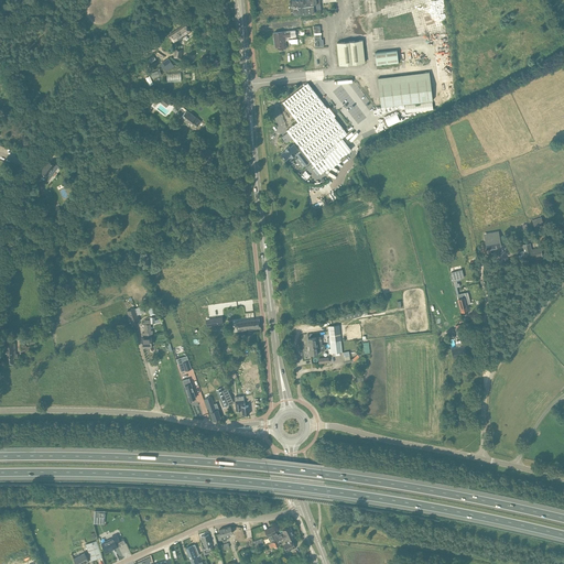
[(321,11),(320,0),(289,0),(290,7),(296,6),(296,8),(290,8),(291,15),(321,11)]
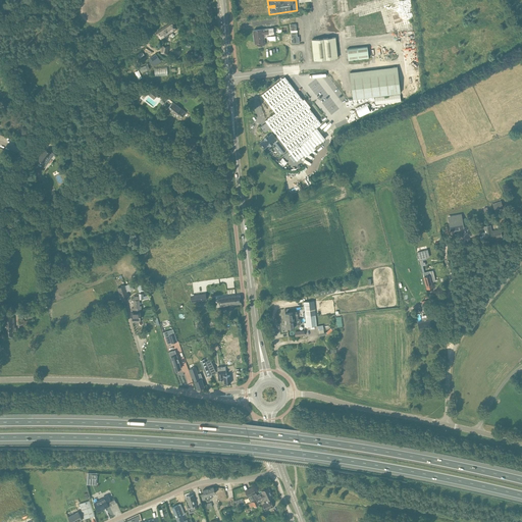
[(176,30),(171,21),(156,33),(161,40),(176,30)]
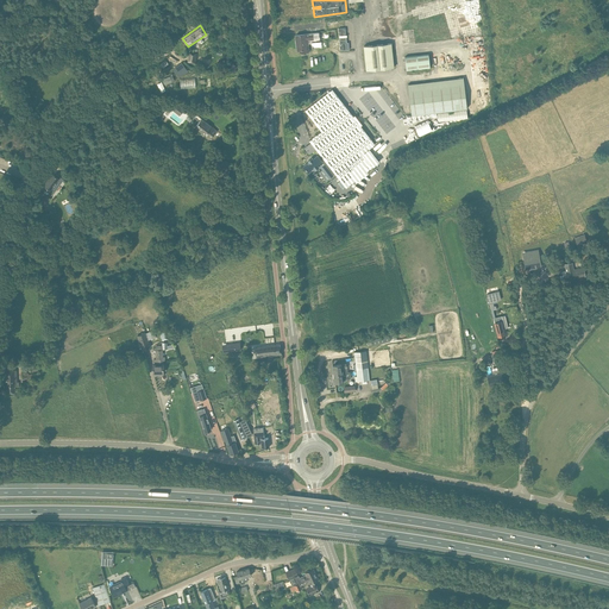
[(320,32),(296,35),(297,50),(307,49),(306,41),(320,39),(320,32)]
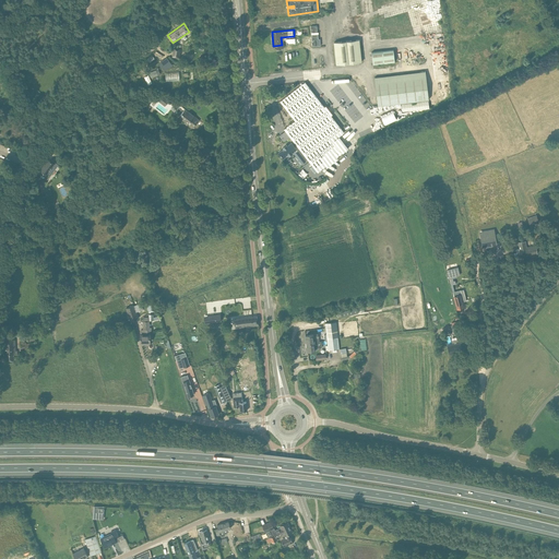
[(311,34),(312,46),(321,46),(320,39),(319,39),(318,34),(311,34)]
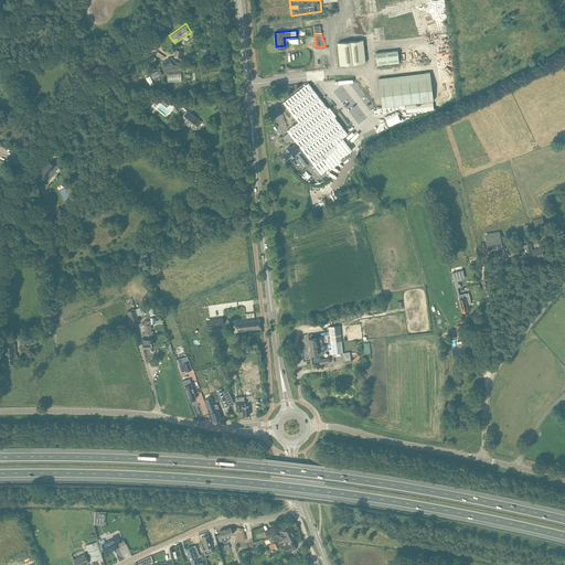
[(365,62),(363,40),(338,42),(340,65),(365,62)]
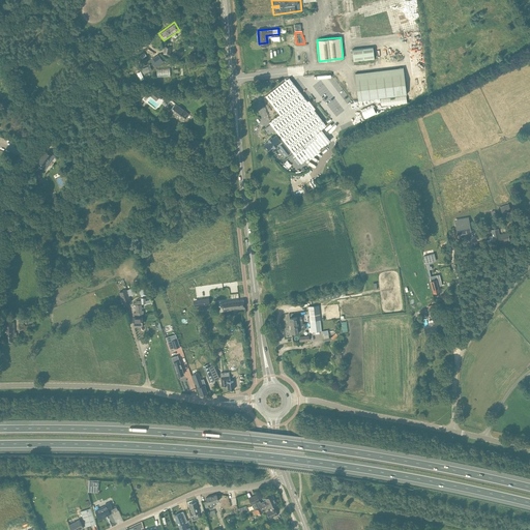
[(171,46),(165,46),(164,54),(164,55),(171,56),(172,47),(171,47),(171,46)]
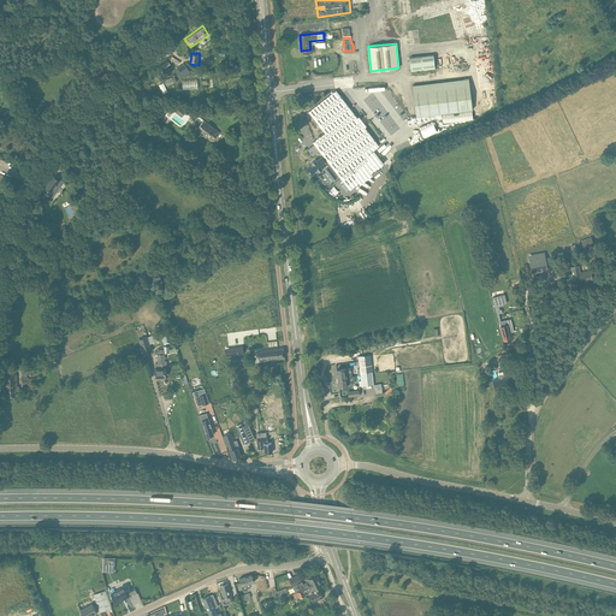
[(409,58),(410,71),(434,69),(433,55),(409,58)]
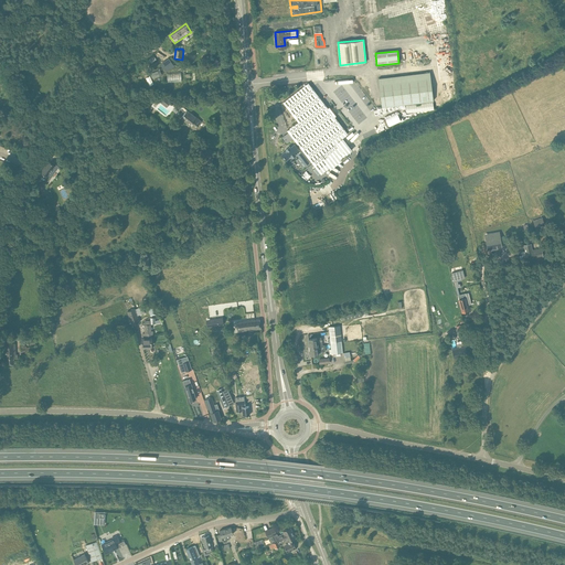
[(181,72),(167,72),(168,83),(181,82),(181,72)]
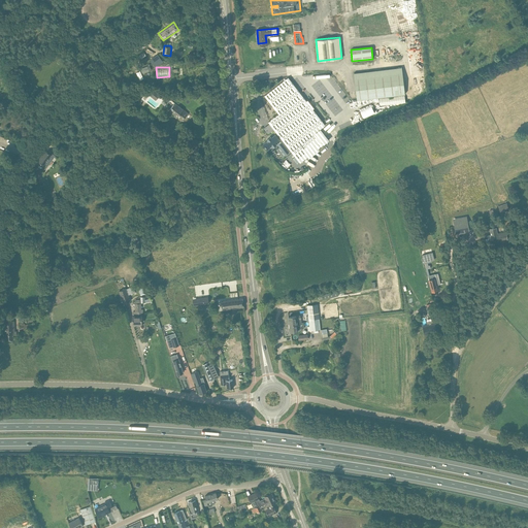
[(397,73),(355,78),(357,99),(357,100),(405,94),(401,67),(396,68),(397,73)]
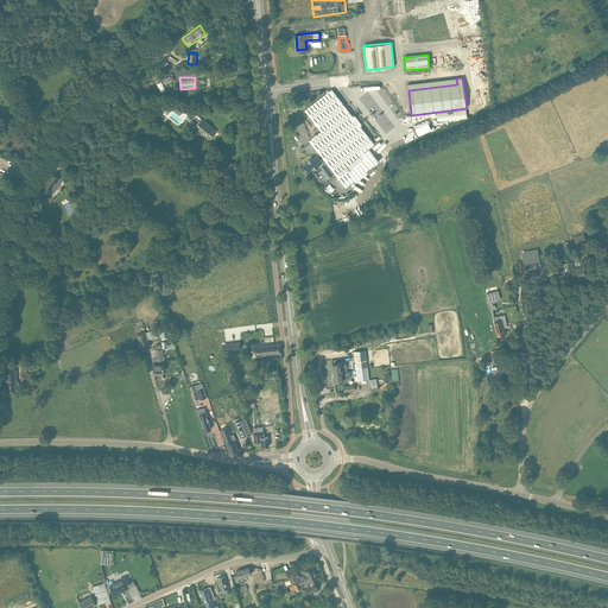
[(331,89),(304,111),(321,131),(309,140),(339,179),(346,188),(366,171),(379,162),(369,149),(374,144),(331,89)]
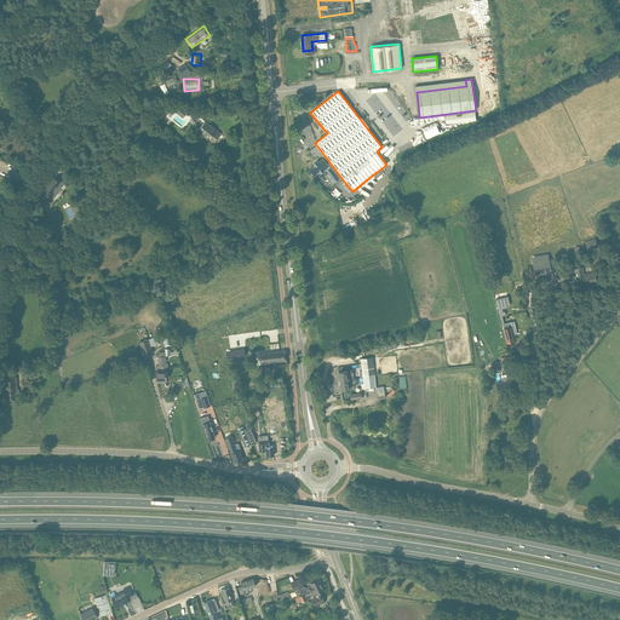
[(187,112),(178,105),(174,110),(182,116),(187,112)]
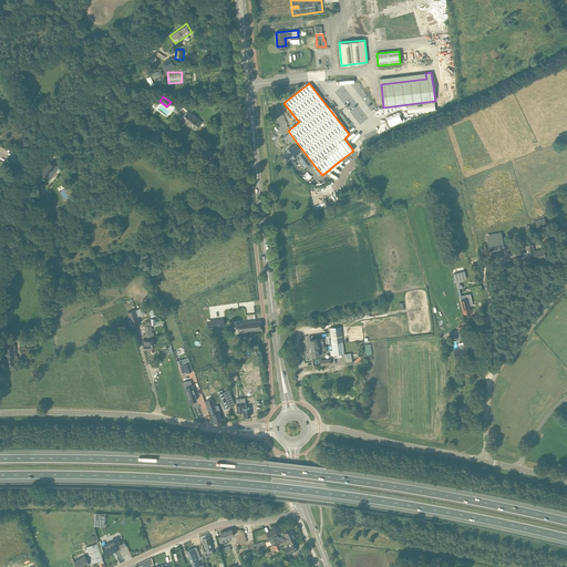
[(406,104),(408,114),(435,111),(435,102),(406,104)]
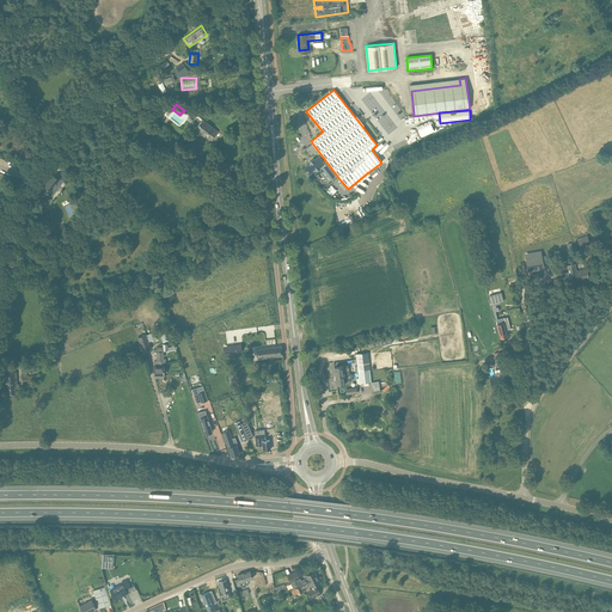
[(218,132),(202,120),(196,128),(212,140),(218,132)]
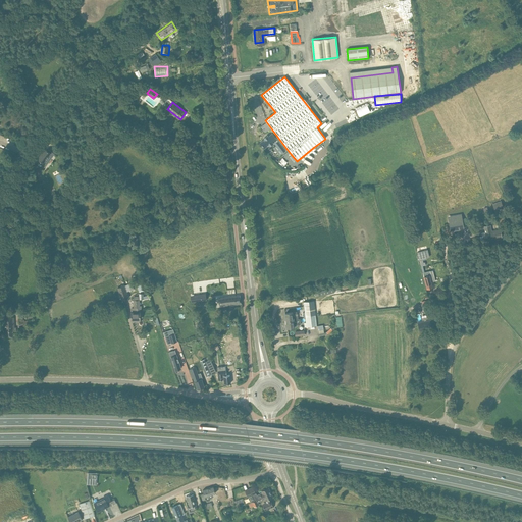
[(286,150),(273,133),(269,137),(268,136),(265,138),(266,139),(260,143),(261,143),(265,147),(264,148),(270,144),(271,146),(274,143),(273,143),(274,142),(280,150),(283,147),(286,150)]
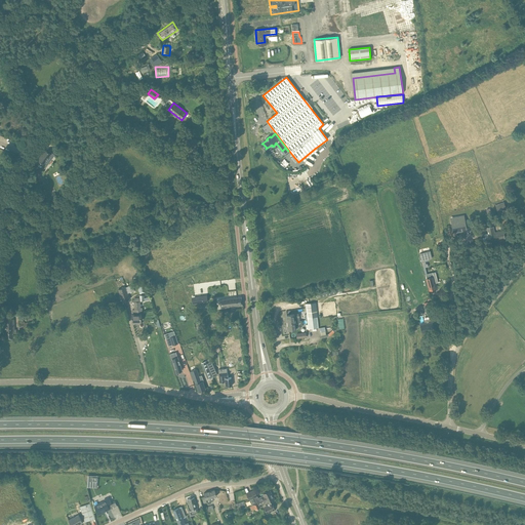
[(191,134),(186,140),(193,147),(198,140),(191,134)]
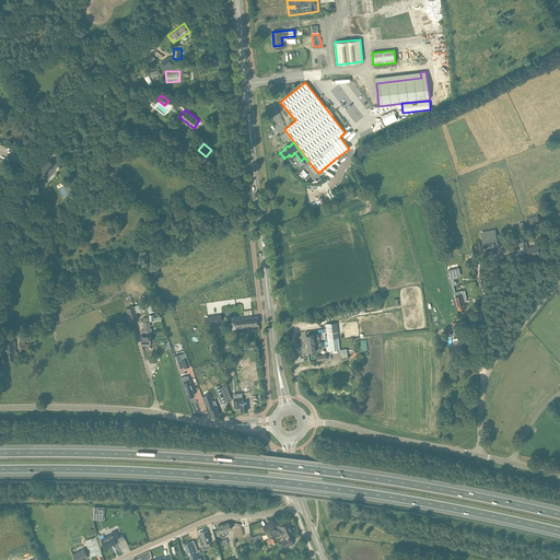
[(48,160),(41,171),(43,172),(46,175),(49,172),(53,174),(58,165),(51,160),(50,161),(48,160)]
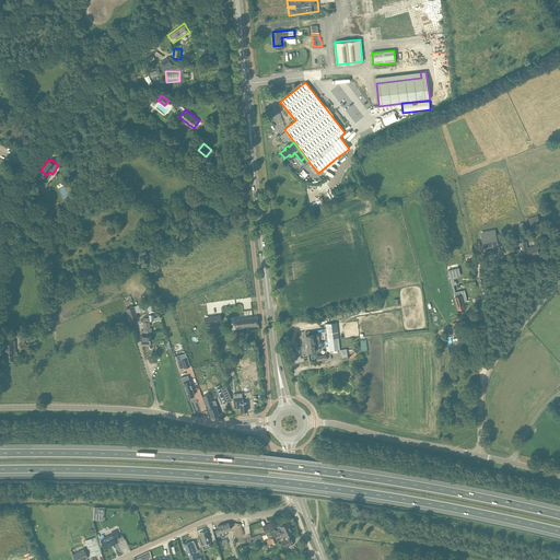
[(41,191),(39,187),(43,186),(42,182),(36,183),(39,197),(45,196),(44,190),(41,191)]
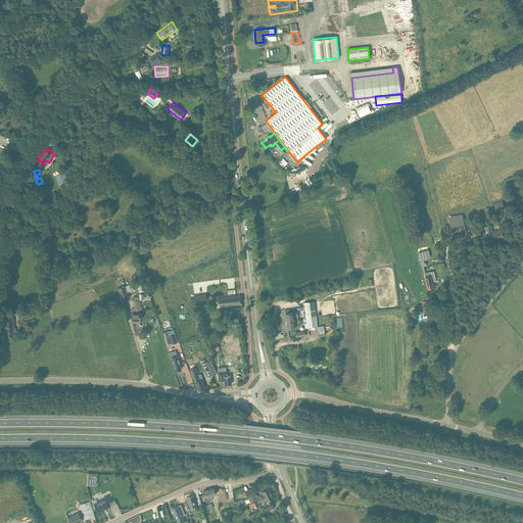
[(505,208),(503,201),(493,204),(495,211),(505,208)]
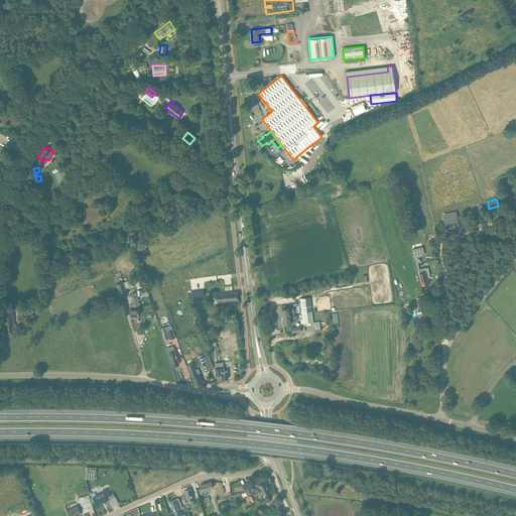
[(457,216),(443,218),(444,227),(458,225),(457,216)]
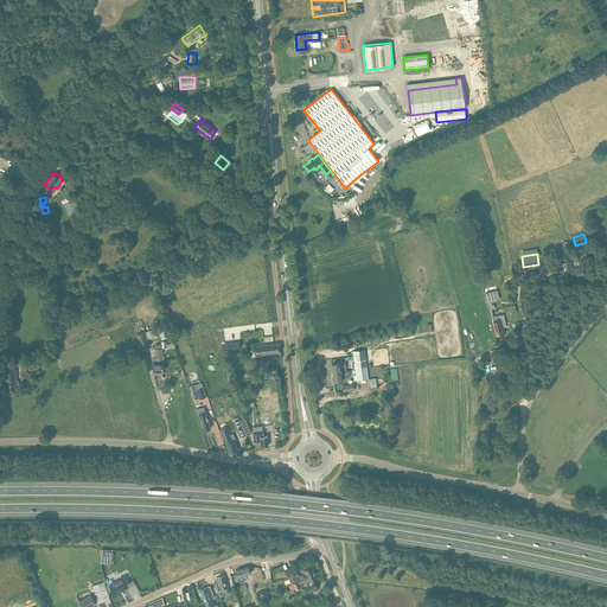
[(572,269),(570,262),(569,262),(563,263),(564,270),(556,272),(557,274),(562,274),(562,279),(568,279),(577,276),(583,275),(582,267),(576,268),(572,269)]
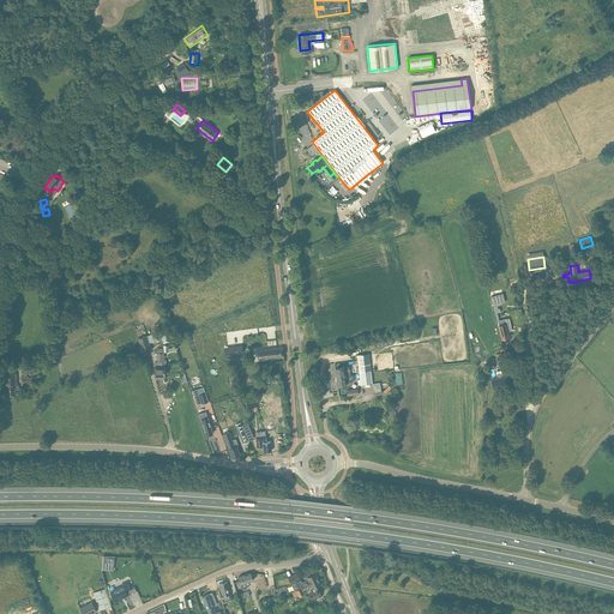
[(503,294),(491,296),(495,313),(500,312),(500,308),(498,308),(498,306),(497,305),(499,305),(501,304),(500,302),(505,302),(503,294)]
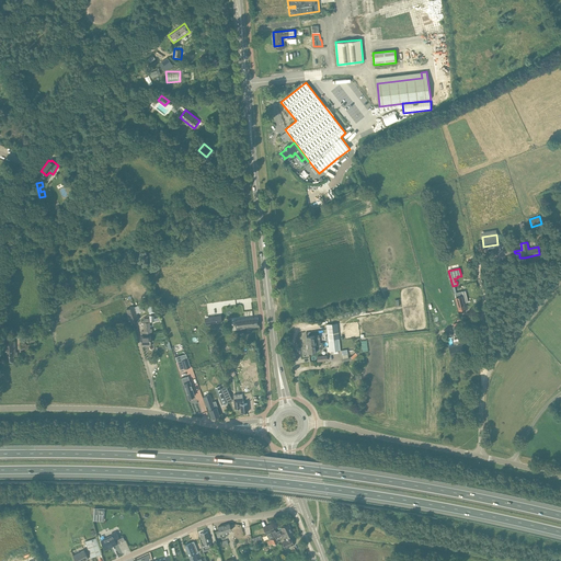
[(462,290),(455,293),(459,310),(465,308),(464,302),(468,301),(466,294),(464,295),(462,292),(462,290)]
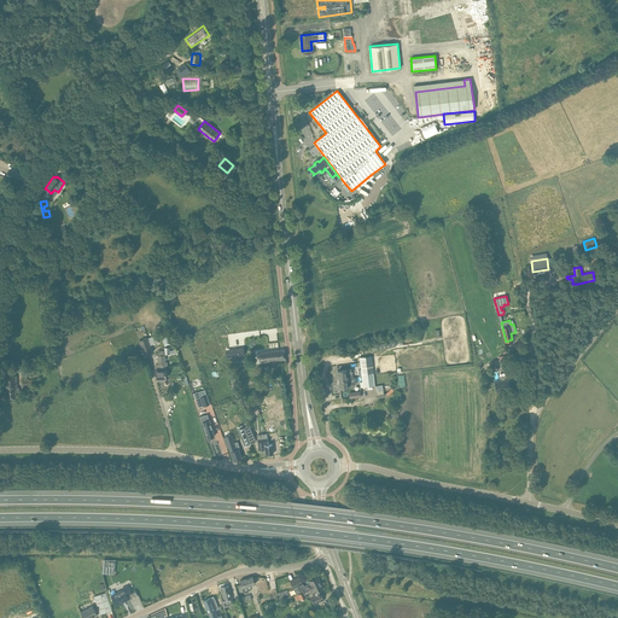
[(167,345),(170,344),(172,348),(175,345),(172,334),(170,331),(161,336),(165,345),(167,345)]
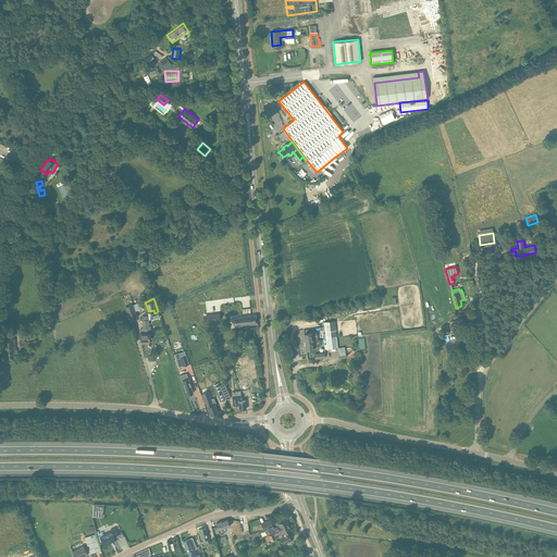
[(138,318),(133,304),(125,307),(130,321),(138,318)]
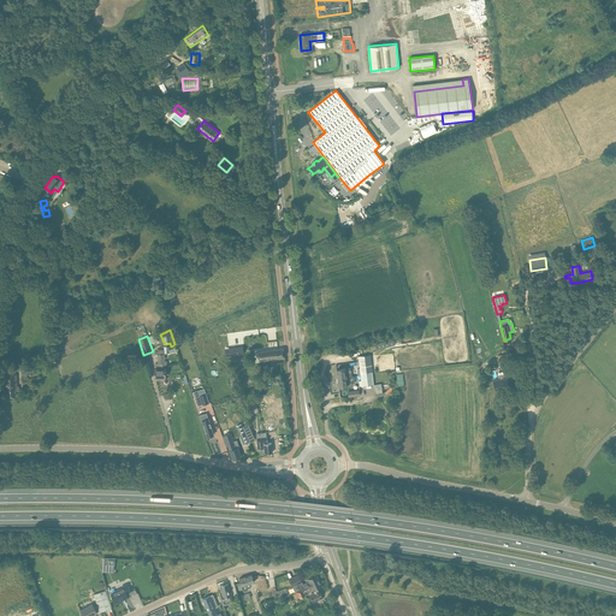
[(279,348),(259,350),(260,361),(284,357),(283,348),(279,348)]
